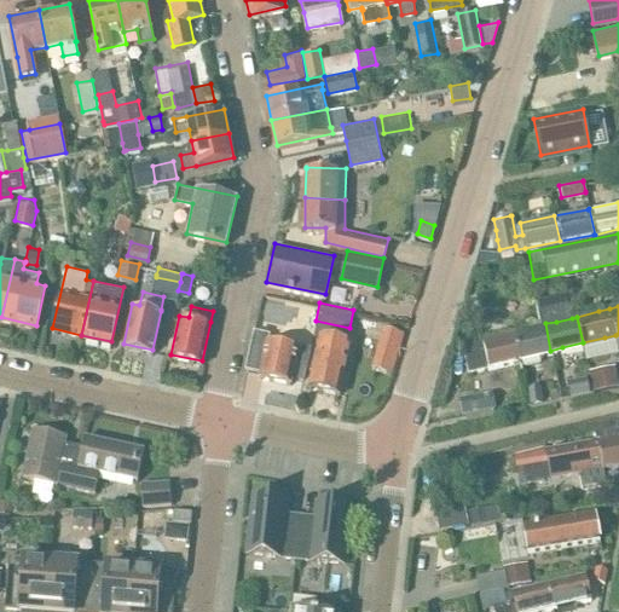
[(316,348),(308,385),(340,391),(347,354),(350,340),(335,336),(329,335),(330,324),(317,321),(314,332),(319,333),(316,348)]
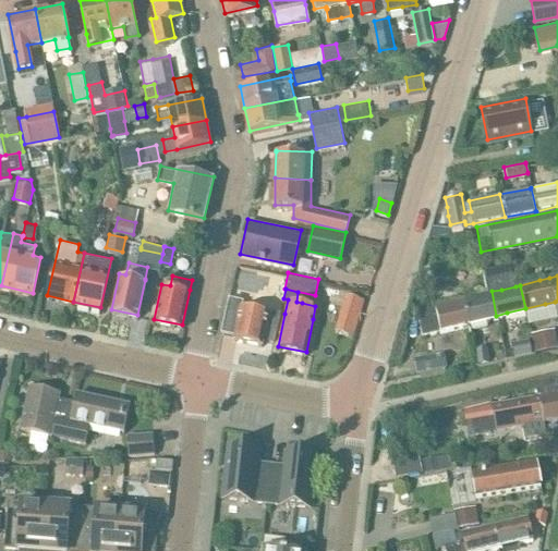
[(344,291),(341,303),(360,309),(364,296),(344,291)]
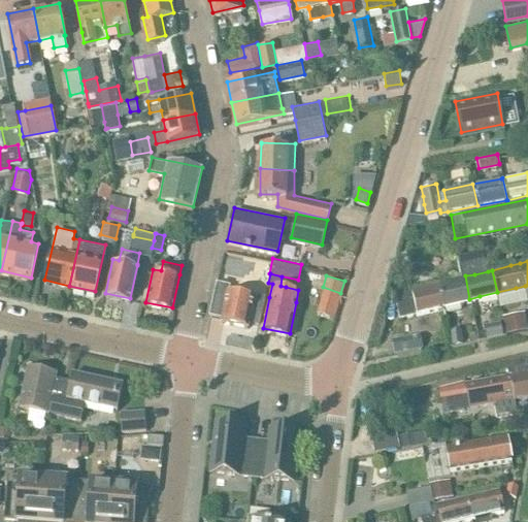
[(446,282),(437,284),(442,305),(454,302),(469,299),(465,275),(461,276),(461,278),(461,279),(459,279),(446,282)]
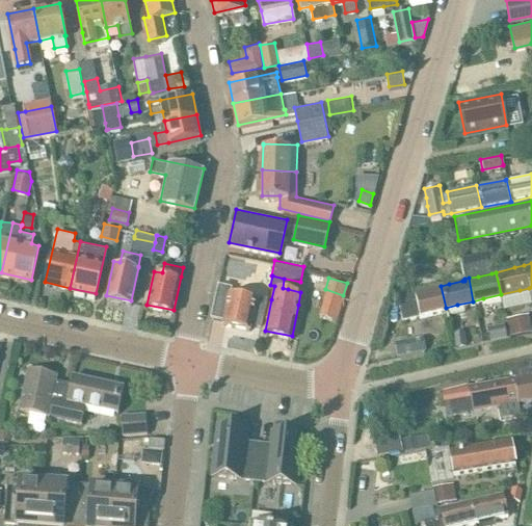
[(258,296),(231,290),(232,286),(218,283),(211,315),(223,318),(222,321),(249,326),(250,320),(260,322),(264,301),(267,293),(258,296)]
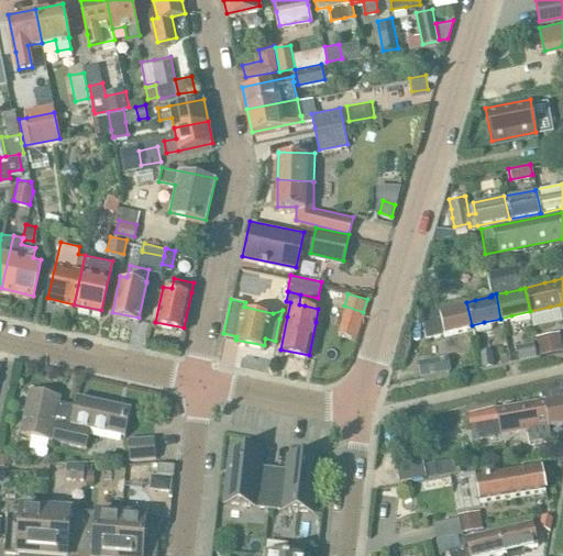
[(464,302),(420,311),(426,335),(468,325),(472,325),(466,302),(464,302)]
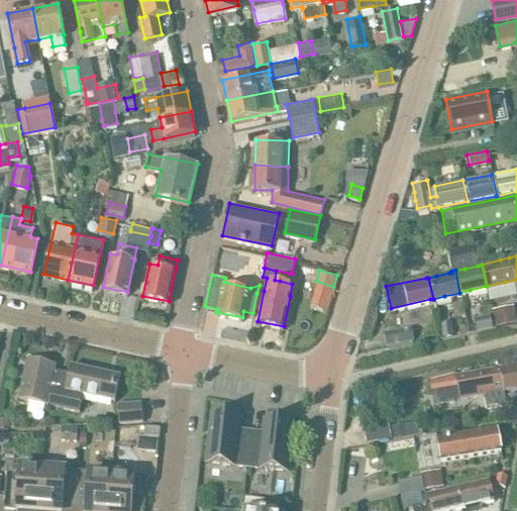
[(492,306),(495,323),(516,318),(513,302),(492,306)]
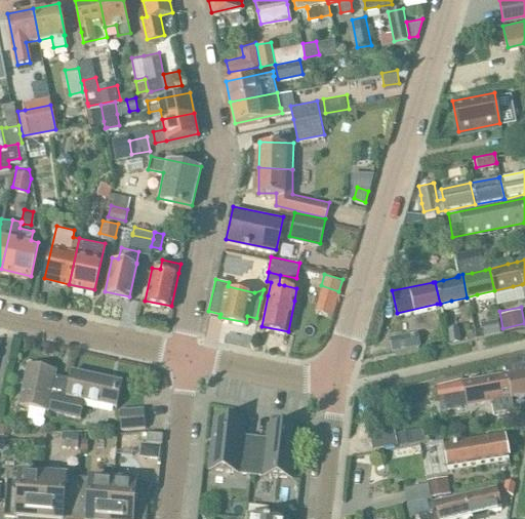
[(483,332),(487,331),(500,329),(497,316),(481,319),(483,332)]
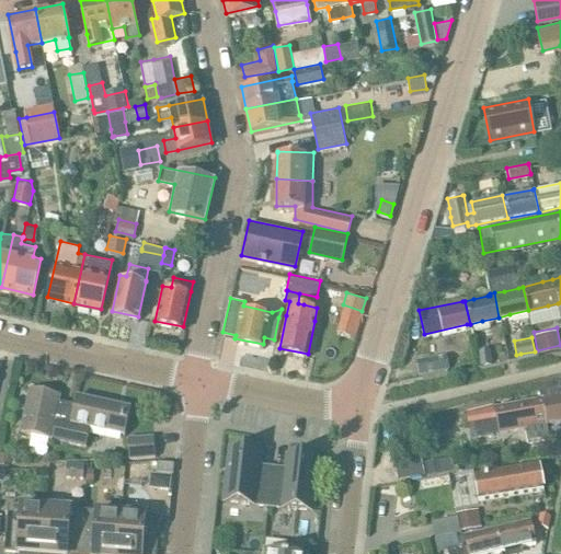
[(479,347),(481,362),(492,360),(490,345),(479,347)]
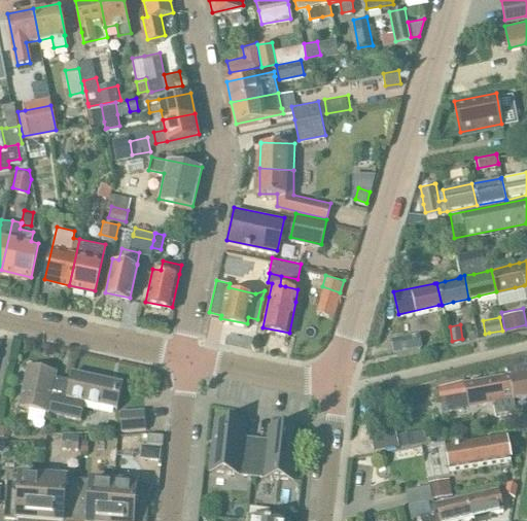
[(394,347),(422,342),(420,330),(391,336),(394,347)]
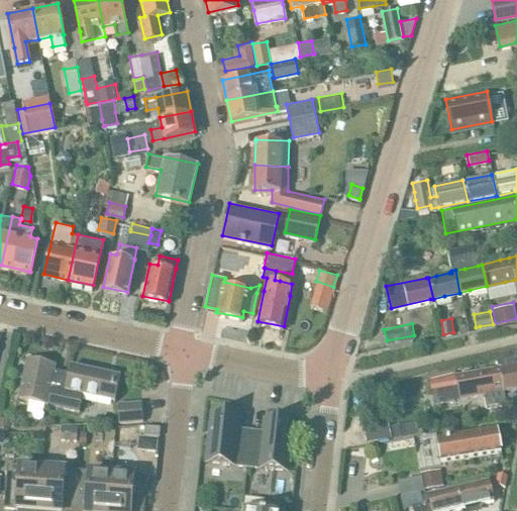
[(484,368),(488,391),(504,388),(516,385),(516,352),(516,350),(497,353),(498,365),(484,368)]
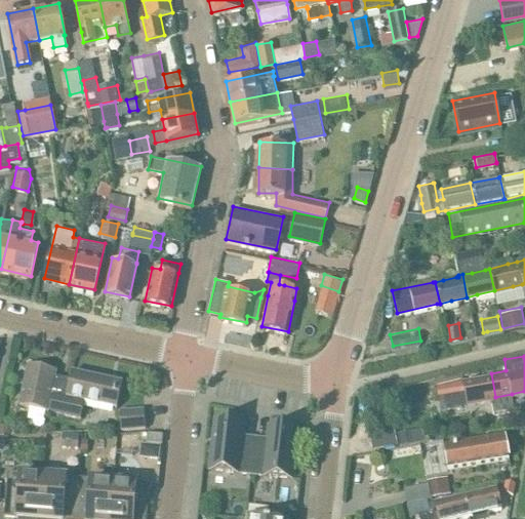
[(18,402),(62,411),(66,394),(50,391),(55,367),(28,361),(18,402)]
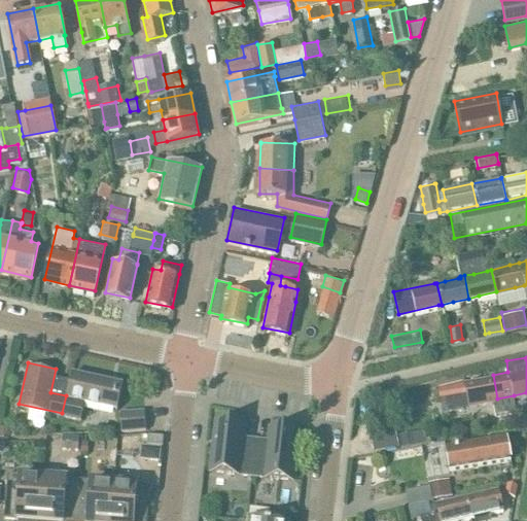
[(72,370),(66,395),(62,413),(79,417),(83,400),(116,407),(123,381),(72,370)]
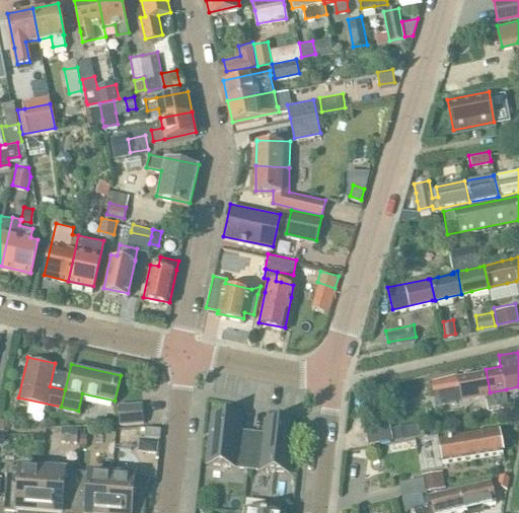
[(485,392),(490,392),(486,369),(431,379),(433,392),(459,387),(461,397),(485,392)]
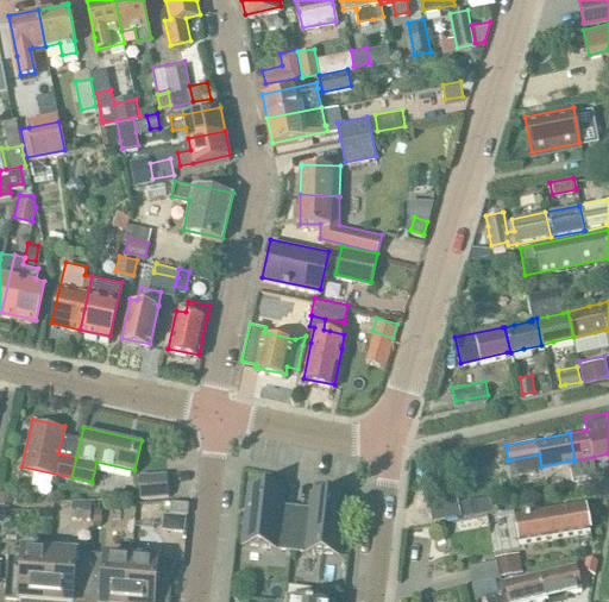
[(575,461),(569,461),(569,463),(571,476),(596,471),(594,457),(575,461)]
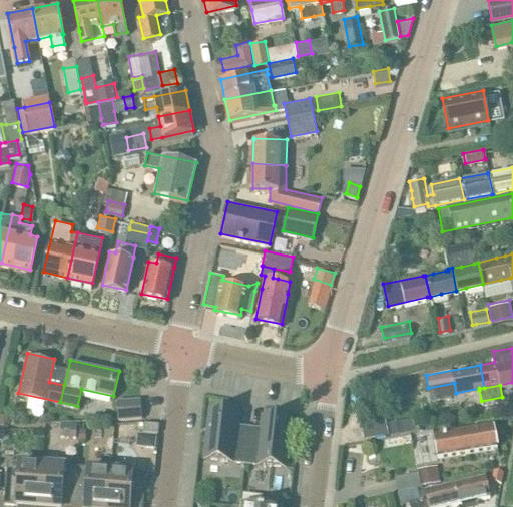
[(117,417),(141,415),(140,397),(116,399),(117,417)]
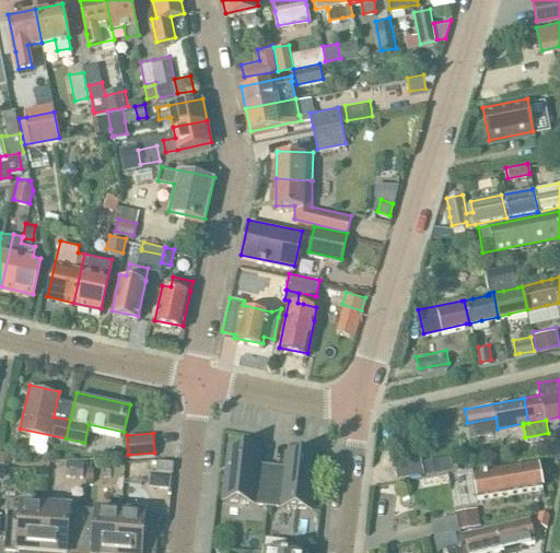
[(228,444),(221,497),(253,501),(267,503),(271,462),(258,461),(259,447),(228,444)]
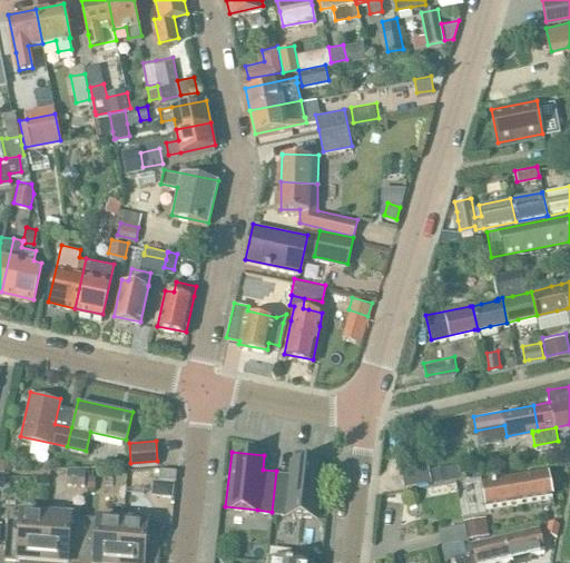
[(0,467),(10,468),(10,456),(0,456),(0,467)]
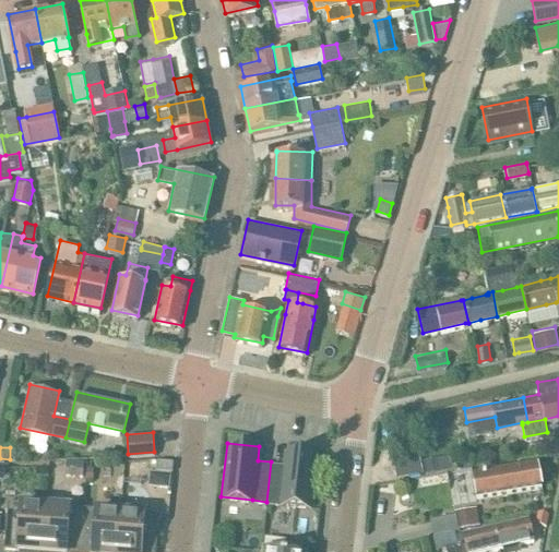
[(271,462),(266,502),(280,503),(311,506),(318,453),(286,450),(284,463),(271,462)]
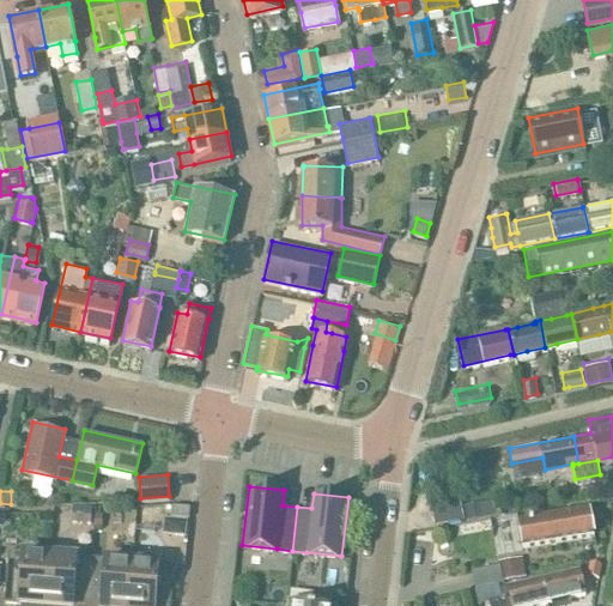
[(466,517),(485,514),(483,498),(463,502),(466,517)]
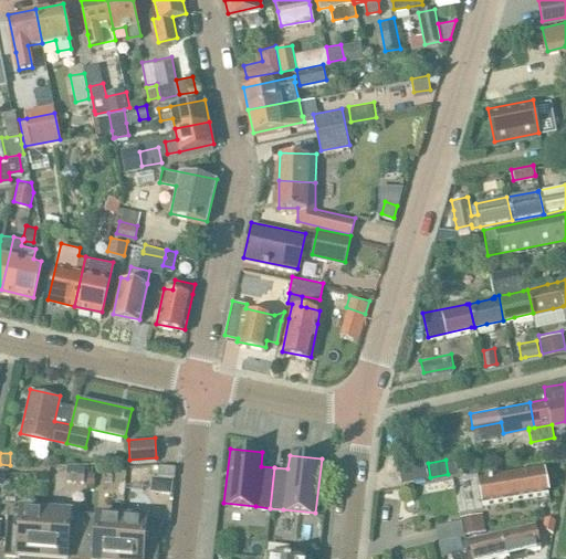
[(84,478),(85,463),(66,462),(66,477),(84,478)]
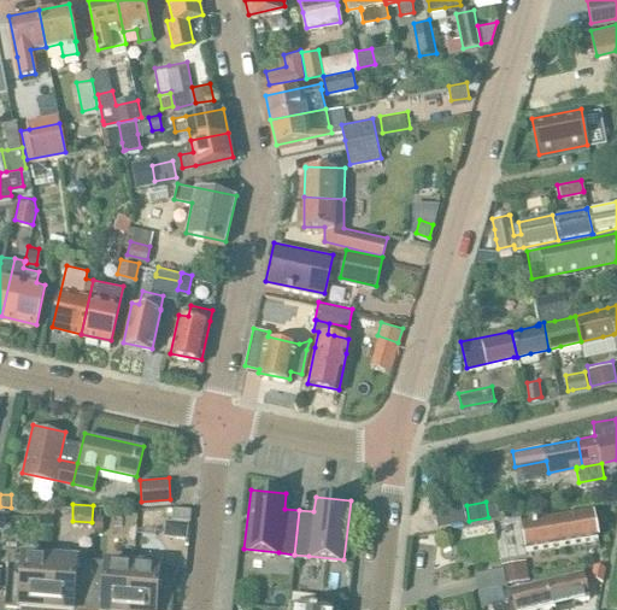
[(189,517),(191,506),(174,504),(172,516),(189,517)]
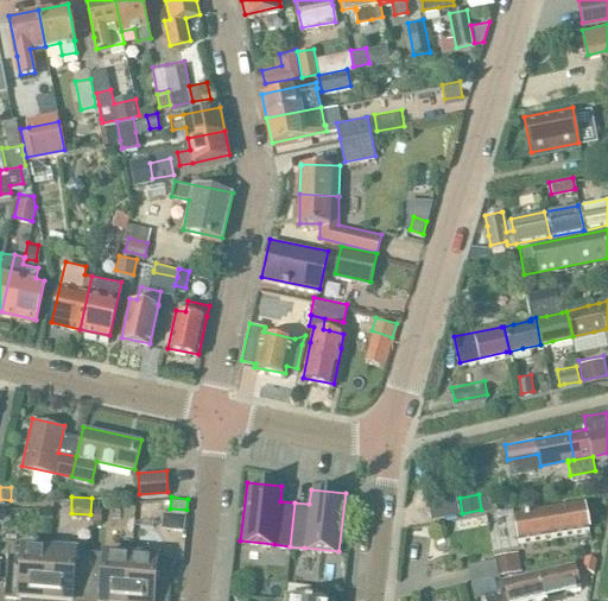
[(518,539),(589,526),(584,500),(513,512),(518,539)]
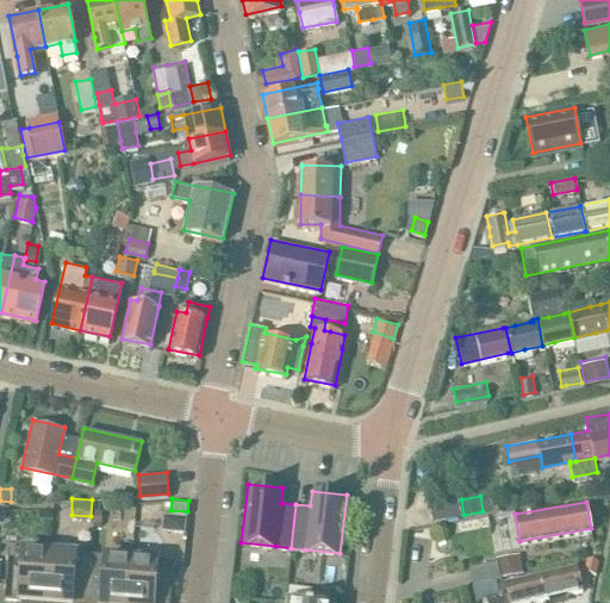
[(162,526),(184,528),(186,513),(163,510),(162,526)]
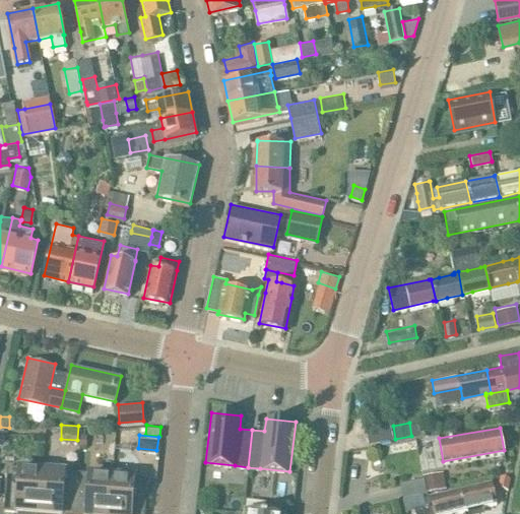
[(39,513),(43,466),(7,464),(3,509),(25,510),(24,513),(39,513)]
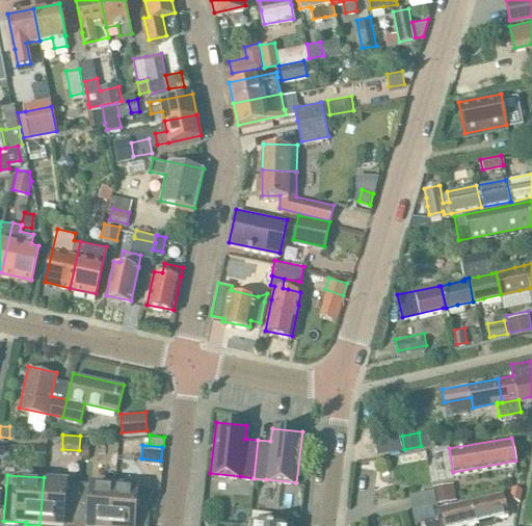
[(73,525),(75,525),(79,480),(44,477),(40,525),(54,525),(73,525)]
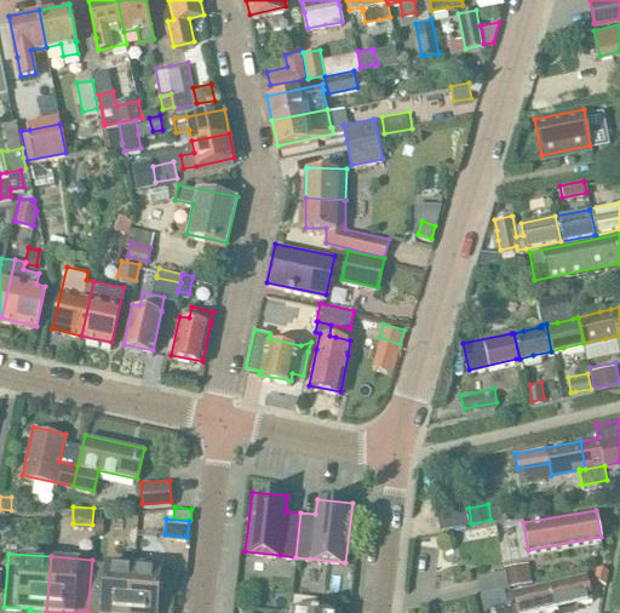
[(528,559),(504,563),(507,583),(532,579),(528,559)]
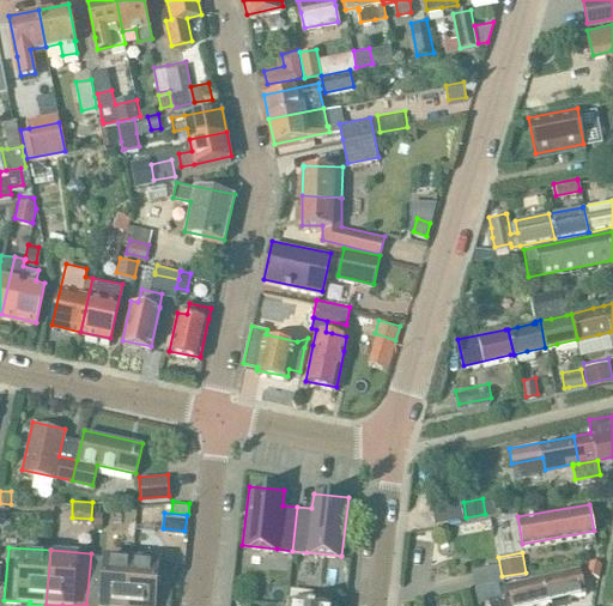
[(128,605),(133,557),(91,553),(86,605),(128,605)]
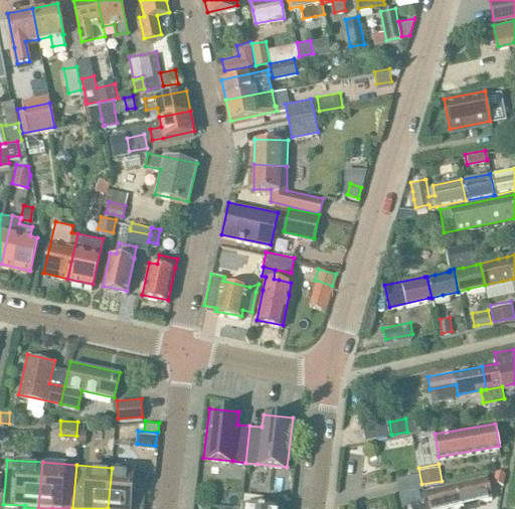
[(112,468),(108,508),(143,508),(146,471),(112,468)]
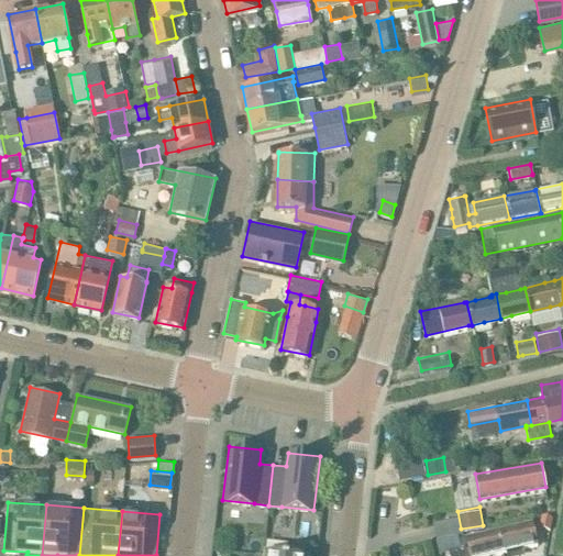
[(539,525),(551,527),(554,513),(541,511),(539,525)]
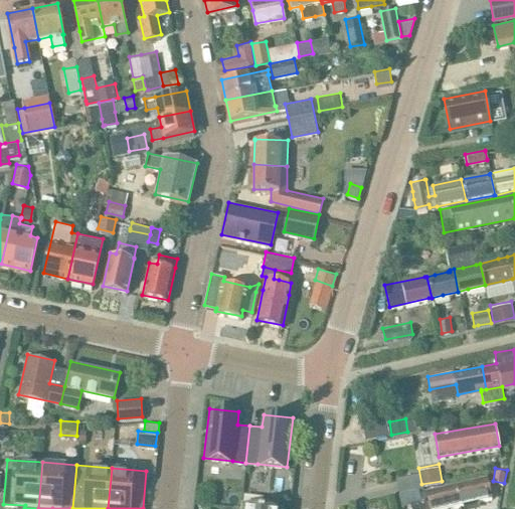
[(453,483),(458,504),(491,496),(486,475),(453,483)]
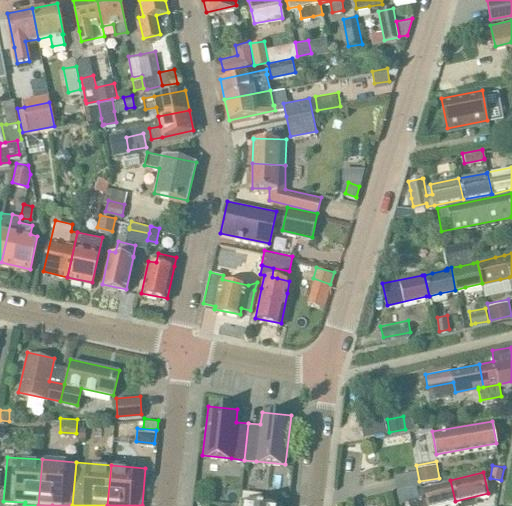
[(433,505),(455,501),(450,480),(417,488),(419,496),(408,499),(409,505),(433,505)]
